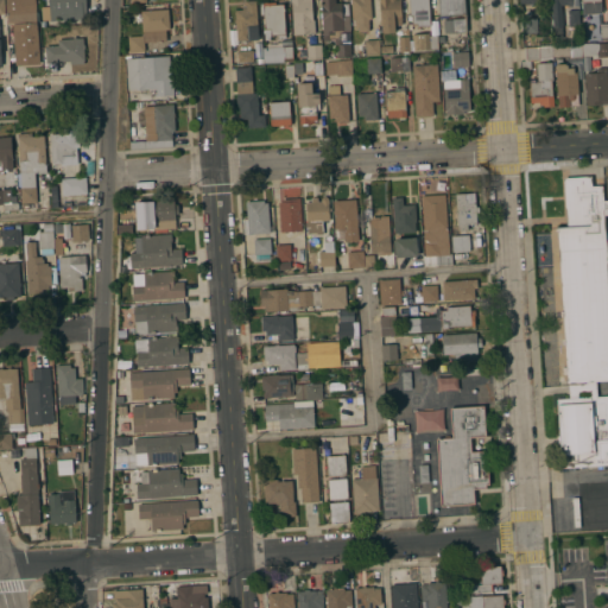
[(7,24),(5,0),(36,0),(40,63),(16,65),(13,24),(10,24),(7,24)]
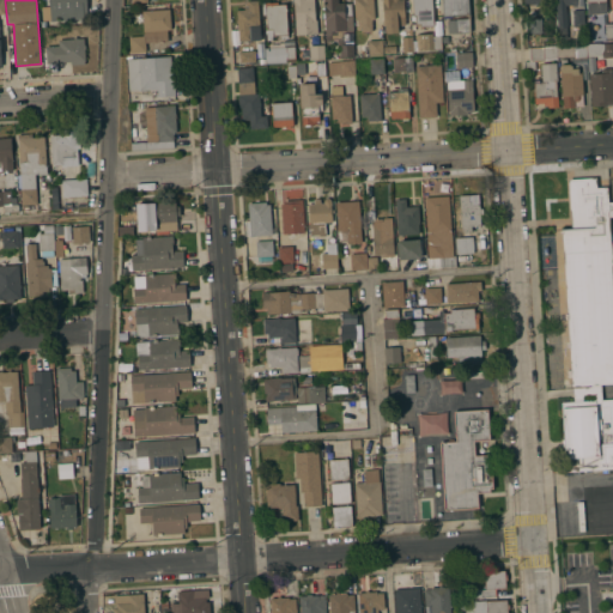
[(85,0),(87,16),(84,16),(84,19),(50,20),(49,0),(85,0)]
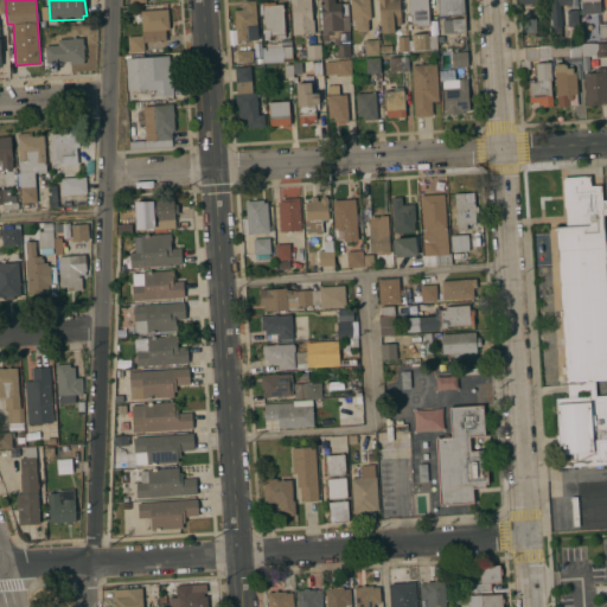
[(235,10),(242,8),(242,5),(246,5),(246,0),(255,0),(257,29),(250,29),(251,34),(248,34),(249,39),(236,40),(235,10)]
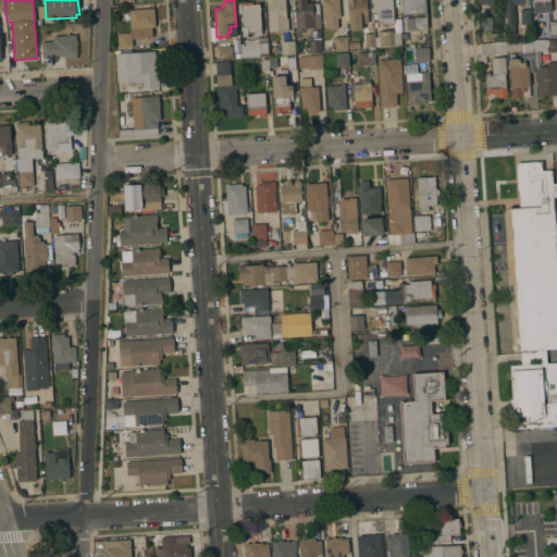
[(267,0),(285,0),(286,17),(288,17),(288,31),(269,32),(267,0)]
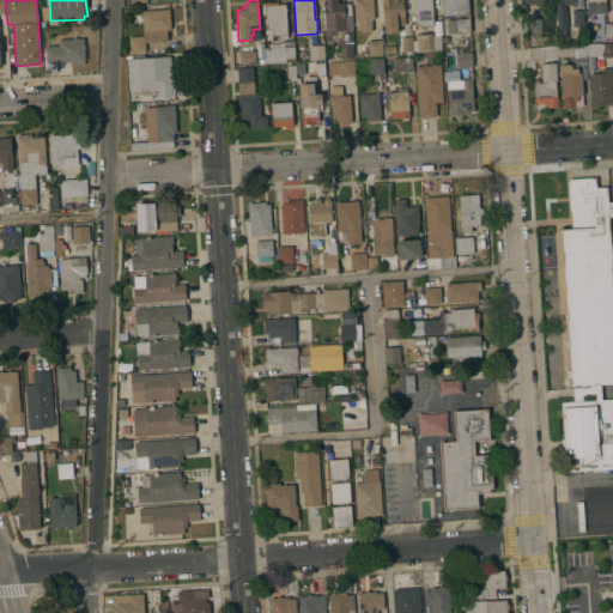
[(353,31),(337,31),(337,36),(326,36),(323,0),(338,0),(339,5),(351,4),(353,31)]
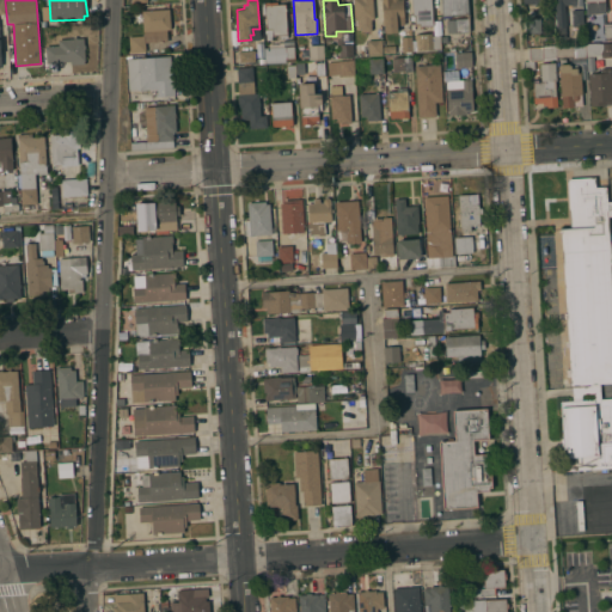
[(373,0),(374,19),(371,19),(372,31),(360,31),(360,19),(355,20),(354,4),(352,4),(352,0),(373,0)]
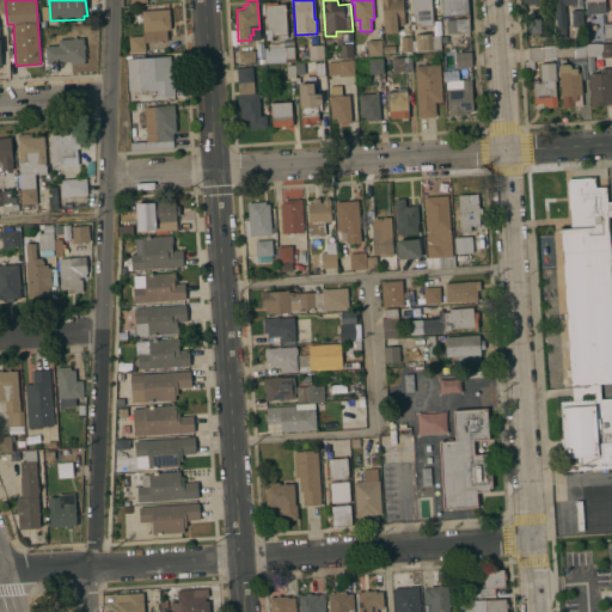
[(385,25),(383,25),(380,0),(403,0),(404,25),(398,25),(398,32),(385,34),(385,25)]
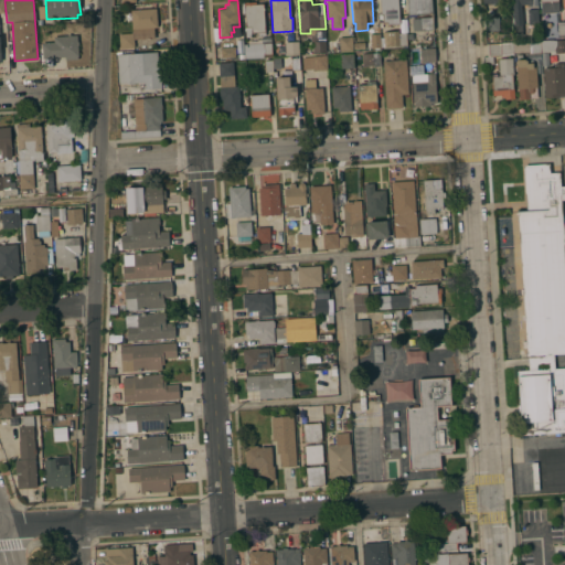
[(397,0),(400,24),(387,24),(387,21),(383,22),(383,21),(382,21),(382,16),(383,16),(383,13),(381,13),(381,7),(380,7),(380,3),(380,0),(397,0)]
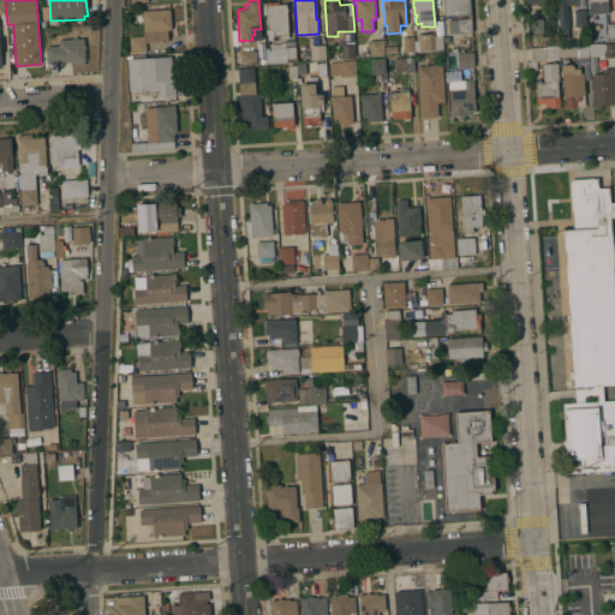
[(470,0),(472,31),(449,34),(449,19),(470,18),(470,15),(453,16),(453,18),(445,18),(445,16),(443,16),(442,0),(470,0)]
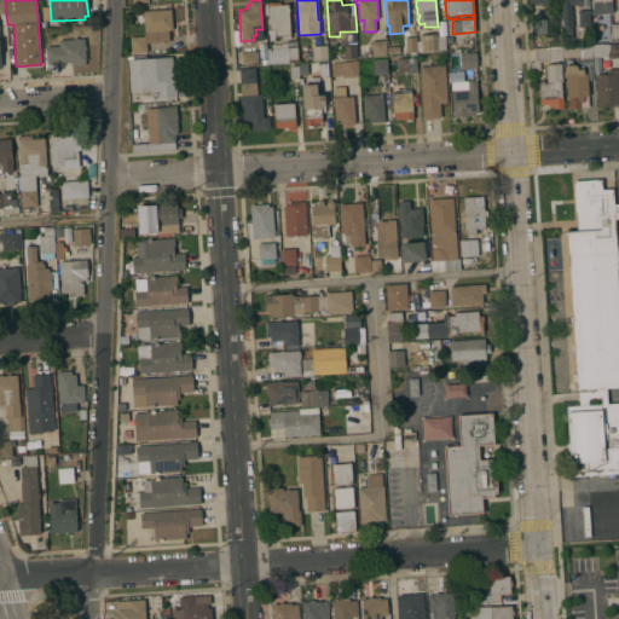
[(561,0),(582,0),(583,5),(571,5),(573,39),(565,39),(563,27),(561,0)]
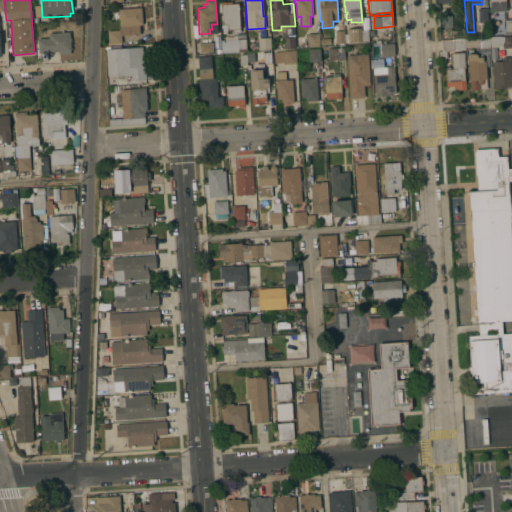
[(506,11),(490,12),(489,0),(505,0),(506,1),(506,11)]
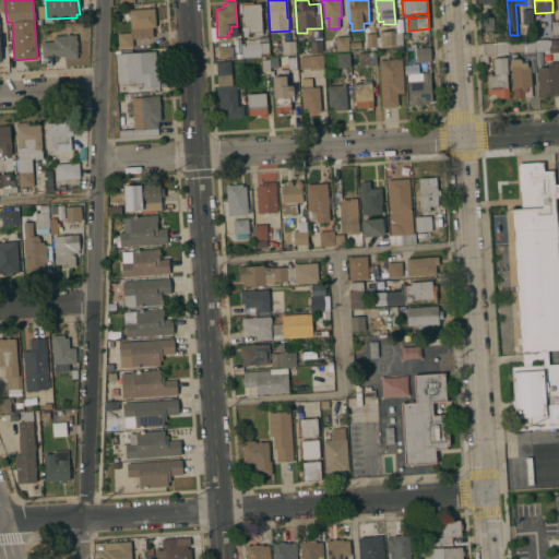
[(240,13),(239,2),(253,1),(253,4),(260,3),(263,34),(258,35),(257,32),(249,32),(249,26),(244,26),(242,13),(240,13)]
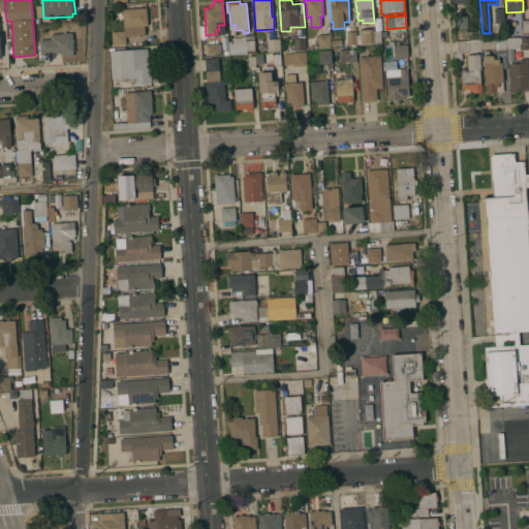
[(148,26),(145,26),(145,35),(125,36),(126,44),(113,45),(112,32),(124,31),(123,20),(116,21),(115,10),(123,9),(147,7),(148,26)]
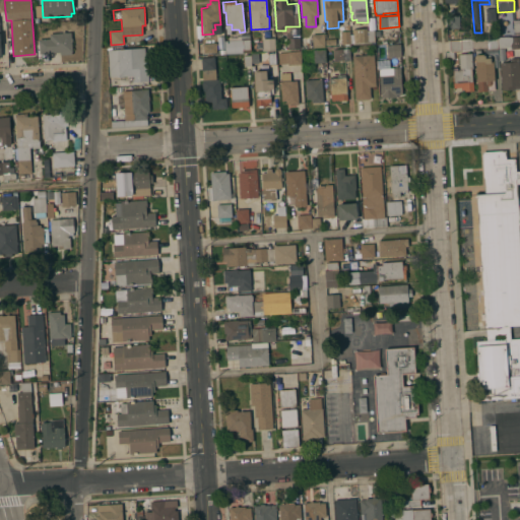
[(486,21),(486,8),(495,8),(496,21),(486,21)]
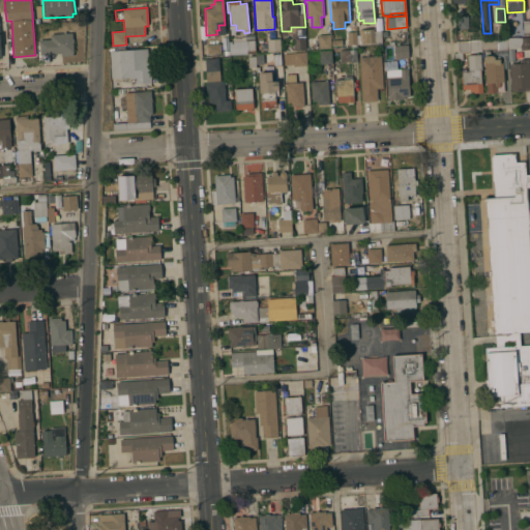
[(455,29),(454,24),(454,17),(468,16),(468,28),(455,29)]
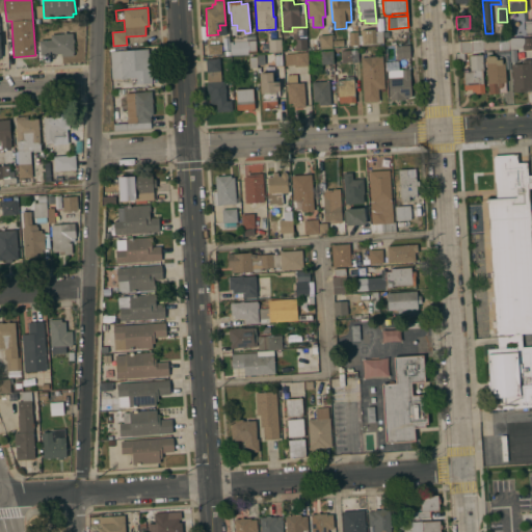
[(333,48),(320,49),(319,35),(321,35),(320,30),(322,30),(322,29),(323,29),(323,30),(329,30),(331,30),(333,48)]
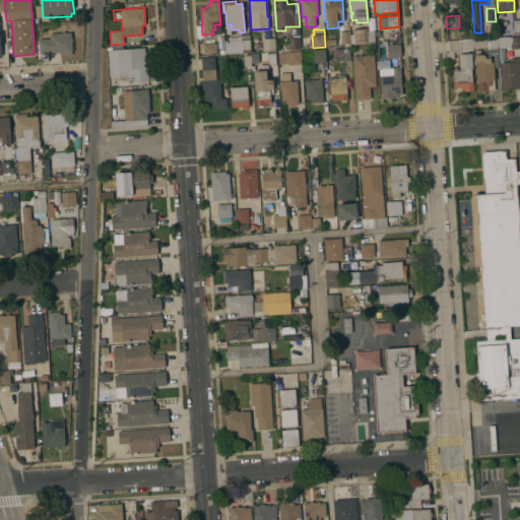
[(353,29),(367,28),(368,30),(374,30),(375,42),(353,43),(353,29)]
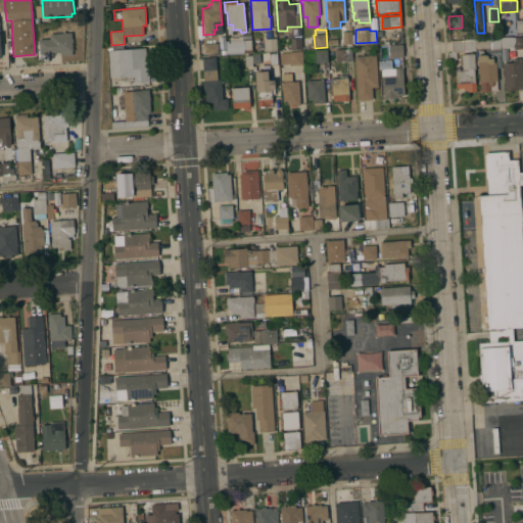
[(343,32),(351,31),(352,44),(344,44),(343,32)]
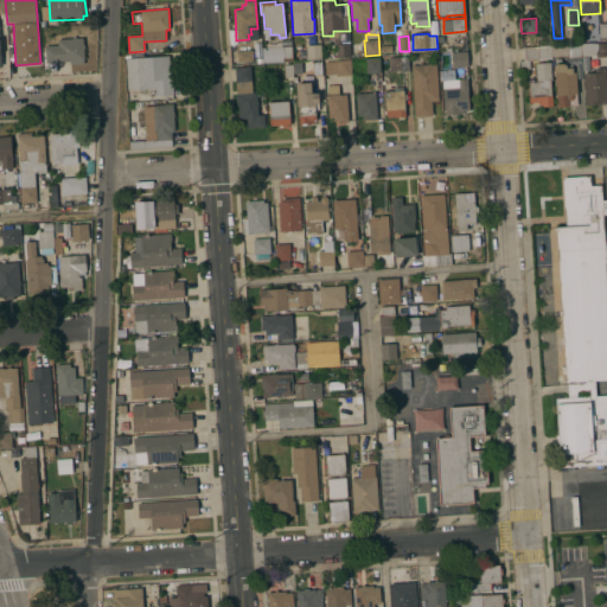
[(72,38),(72,37),(76,37),(76,38),(83,38),(84,59),(83,59),(84,63),(70,64),(70,61),(46,63),(45,45),(58,45),(57,39),(72,38)]
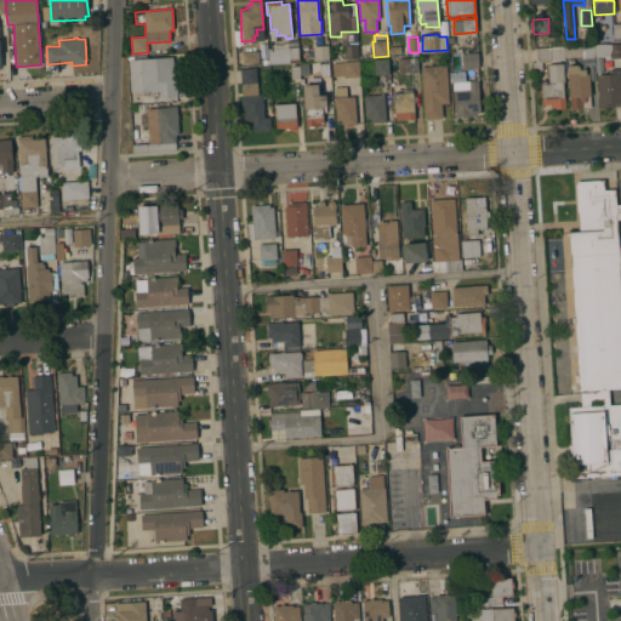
[(620,57),(610,58),(610,57),(597,57),(596,44),(607,44),(609,44),(616,44),(616,40),(620,40),(620,57)]
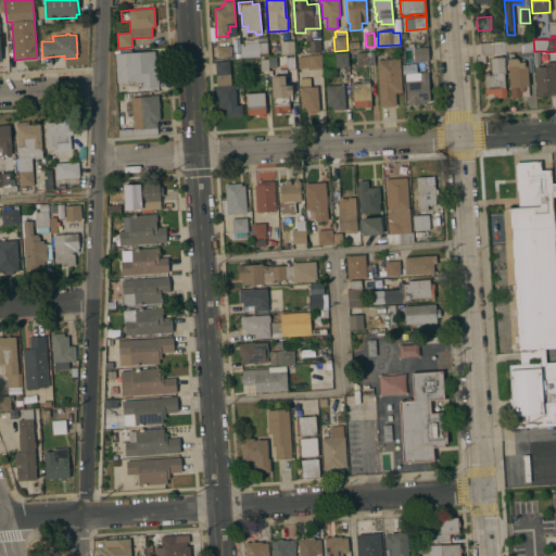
[(293,40),(294,53),(281,54),(280,41),(293,40)]
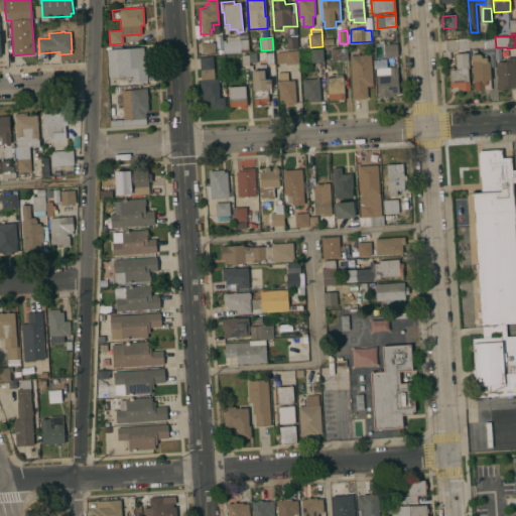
[(286,50),(285,37),(296,37),(297,49),(286,50)]
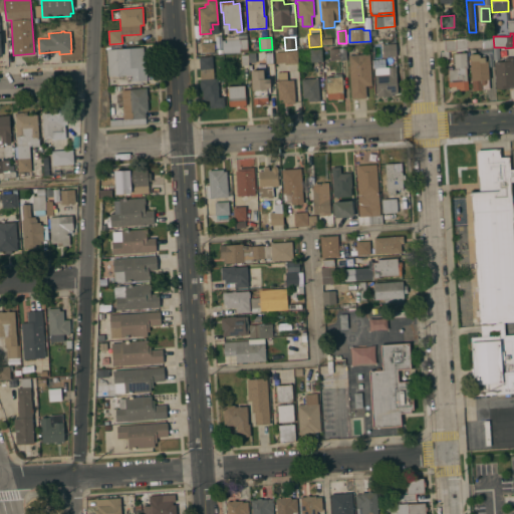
[(223,53),(223,40),(247,39),(248,51),(223,53)]
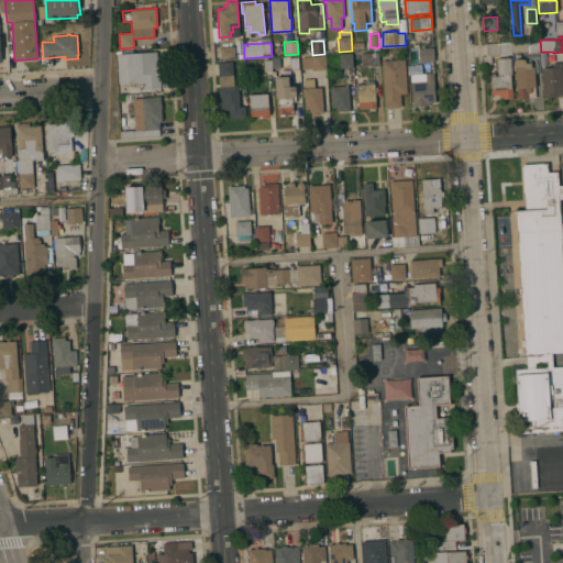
[(220,47),(234,46),(235,56),(221,57),(220,47)]
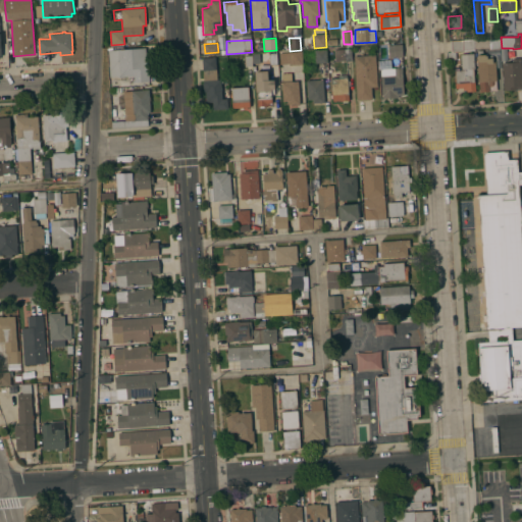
[(389,57),(388,45),(402,45),(403,57),(389,57)]
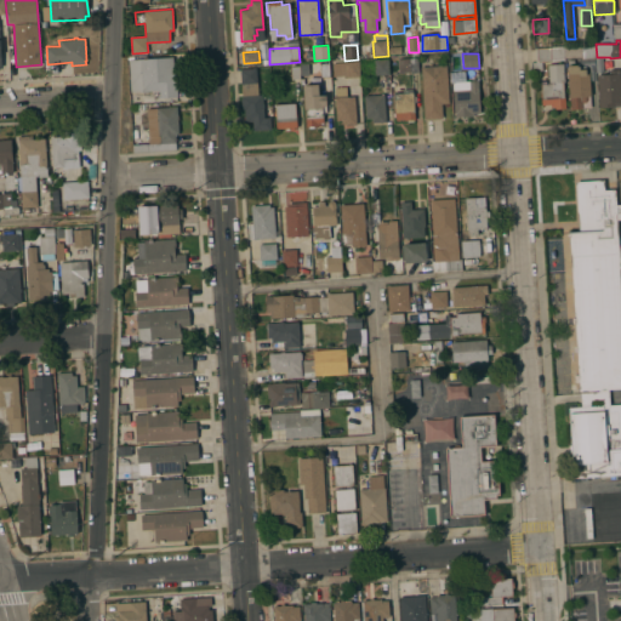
[(130,67),(129,60),(172,57),(174,64),(130,67)]
